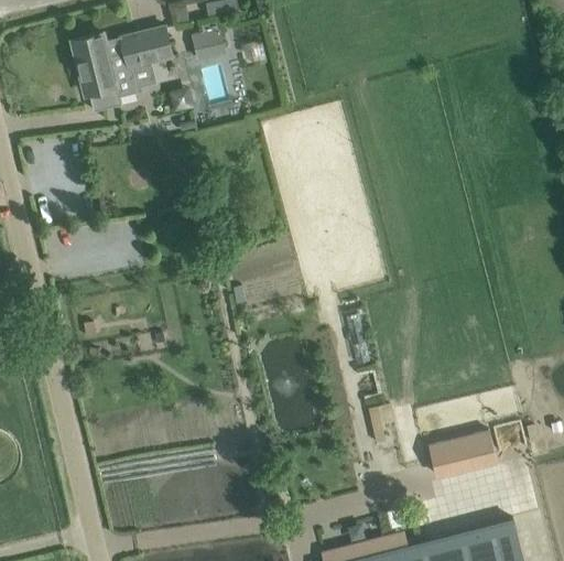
[(236,0),(228,0),(206,4),(207,17),(238,11),(236,0)]
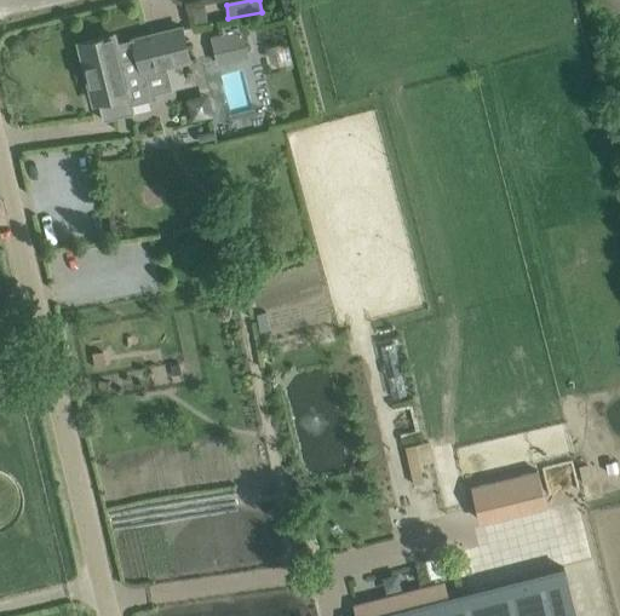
[(205,9),(194,11),(196,27),(207,24),(205,9)]
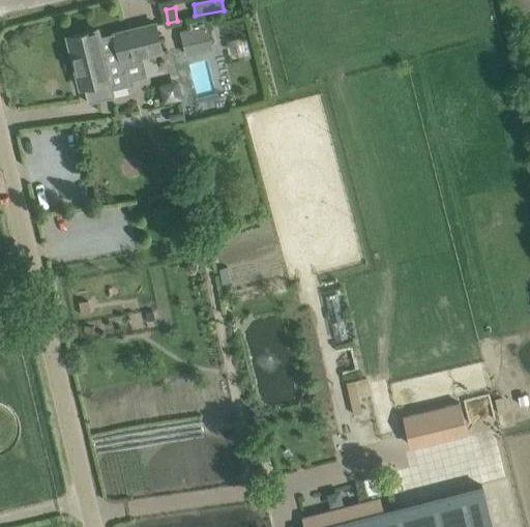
[(96,32),(68,39),(81,90),(84,89),(88,106),(115,99),(112,90),(127,86),(122,64),(162,54),(155,26),(114,36),(114,37),(98,41),(96,32)]
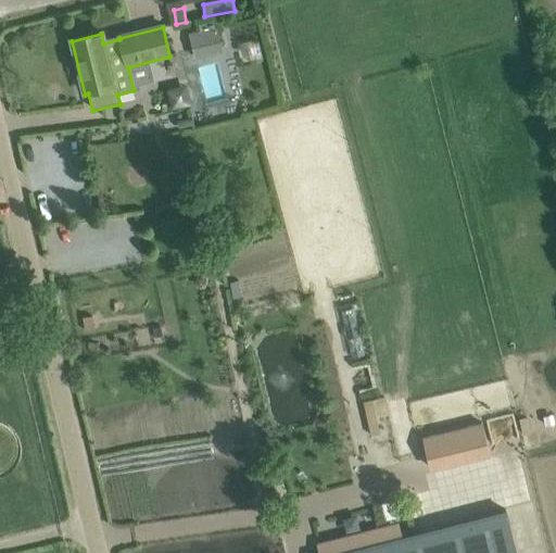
[(217,27),(188,35),(194,60),(224,52),(217,27)]
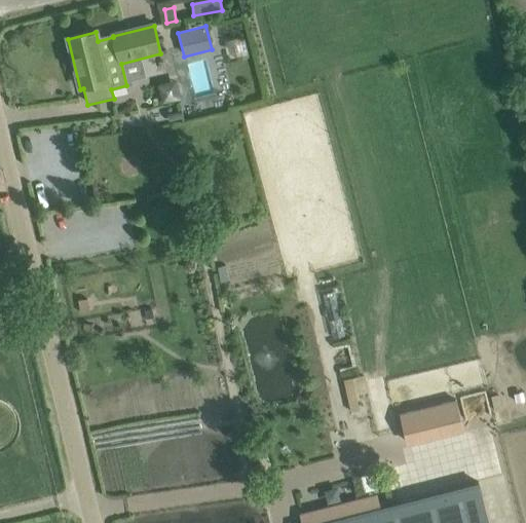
[(161,84),(166,103),(183,99),(178,80),(161,84)]
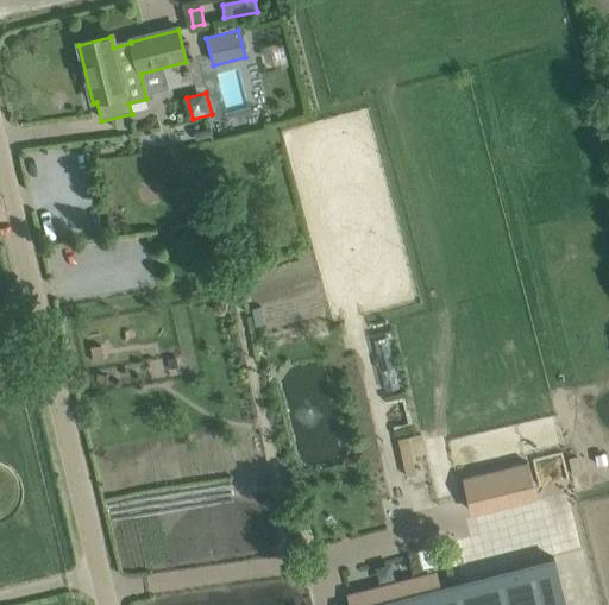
[(477,514),(546,498),(539,461),(469,476),(477,514)]
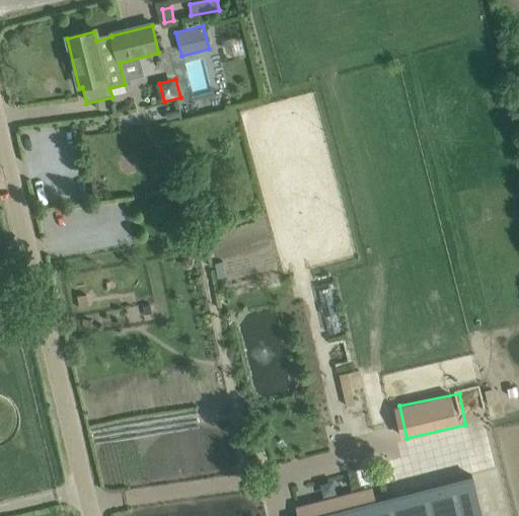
[(356,486),(375,484),(373,467),(354,469),(356,486)]
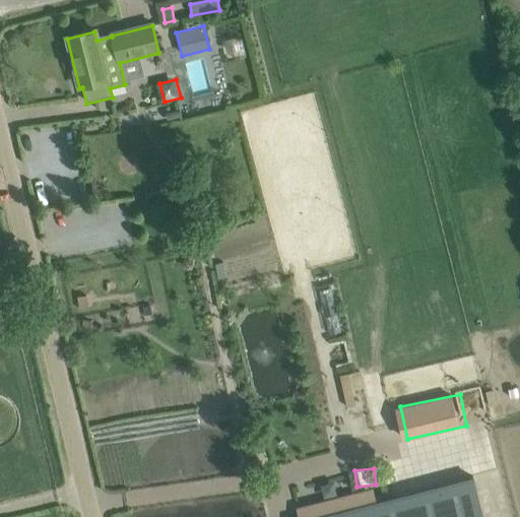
[(482,516),(474,480),(332,516),(482,516)]
